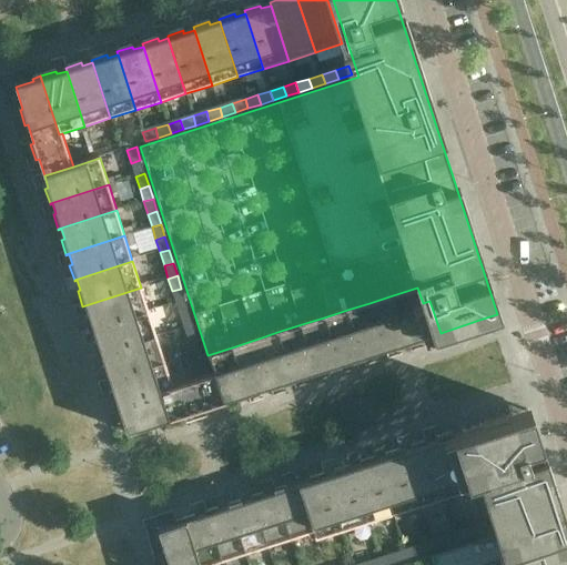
[(149,313),(141,288),(85,305),(89,316),(85,316),(91,332),(149,313)]
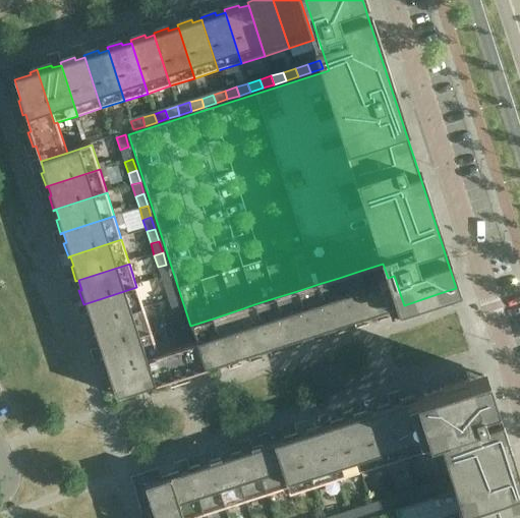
[(383,264),(360,271),(376,318),(377,317),(374,311),(385,308),(386,313),(398,310),(396,304),(388,278),(383,264)]
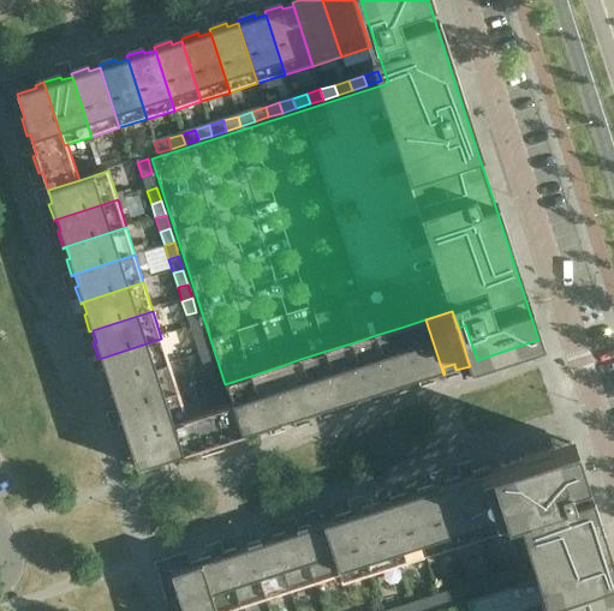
[(201,325),(196,312),(186,315),(191,329),(201,325)]
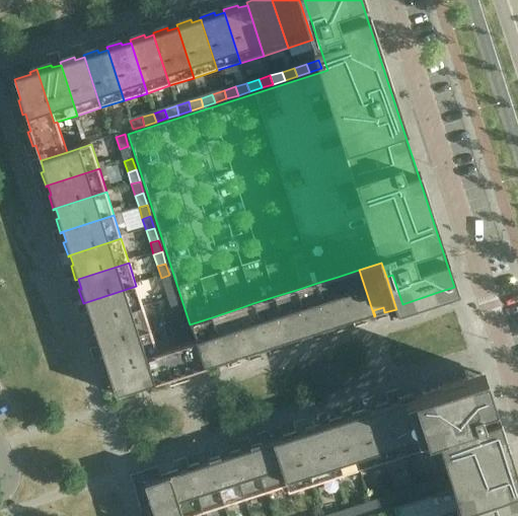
[(374,316),(359,270),(338,277),(353,322),(354,322),(352,316),(362,313),(364,319),(374,316)]
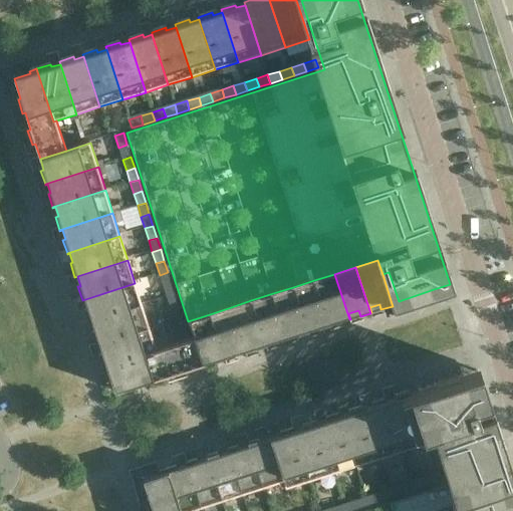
[(172,284),(168,272),(160,275),(163,286),(172,284)]
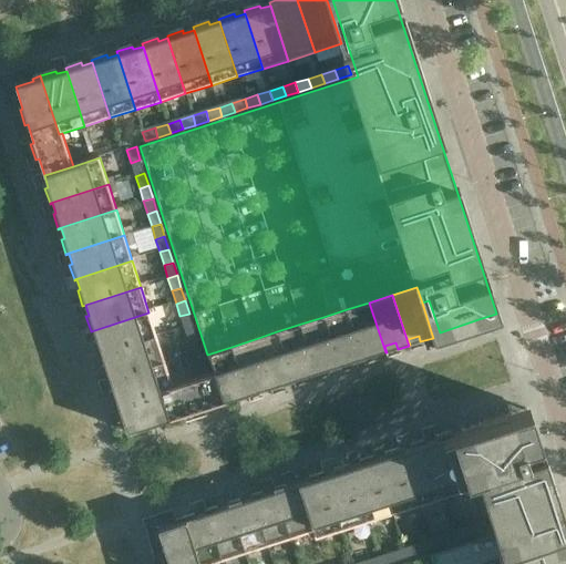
[(386,352),(369,303),(347,309),(363,360),(364,360),(362,354),(372,350),(374,357),(386,352)]
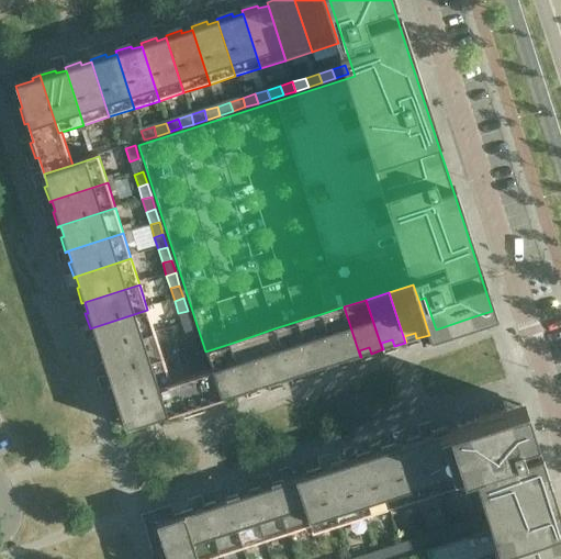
[(360,357),(344,306),(321,314),(337,365),(338,364),(336,358),(347,355),(349,360),(360,357)]
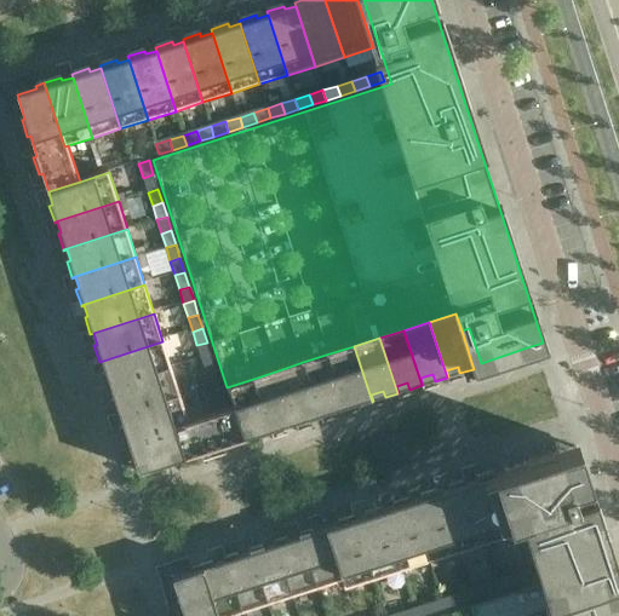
[(172,369),(162,341),(99,362),(102,362),(105,372),(103,373),(108,389),(172,369)]
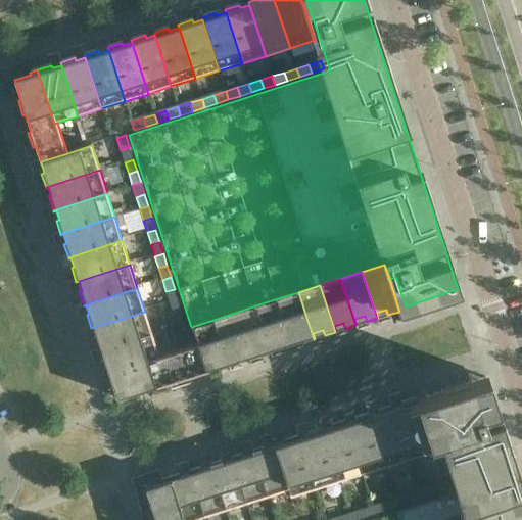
[(178,300),(175,289),(165,291),(170,303),(178,300)]
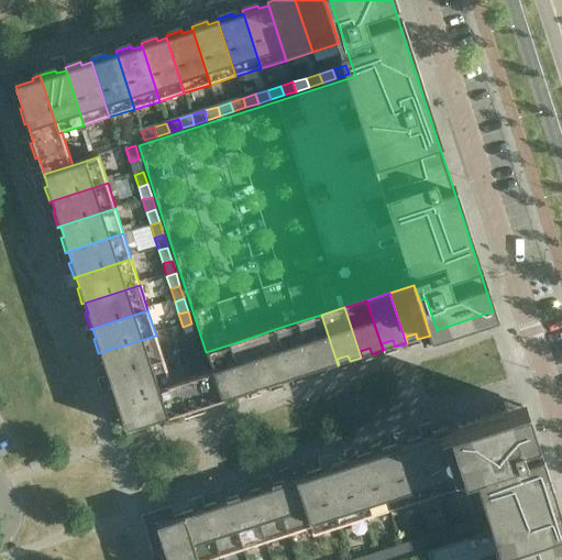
[(338,365),(321,315),(299,321),(315,372),(316,372),(315,365),(324,362),(327,369),(338,365)]
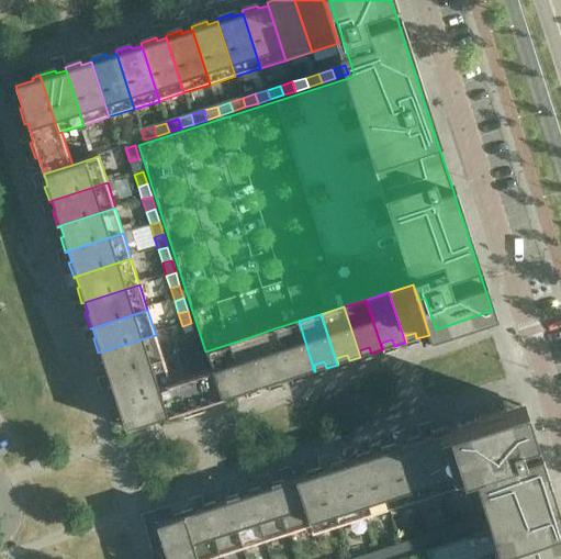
[(314,371),(299,321),(275,328),(291,379),(292,379),(290,372),(301,369),(303,376),(314,371)]
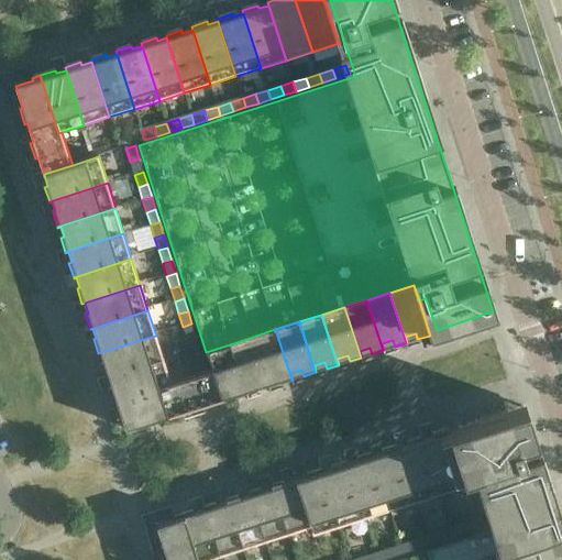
[(196,337),(191,324),(183,327),(187,339),(196,337)]
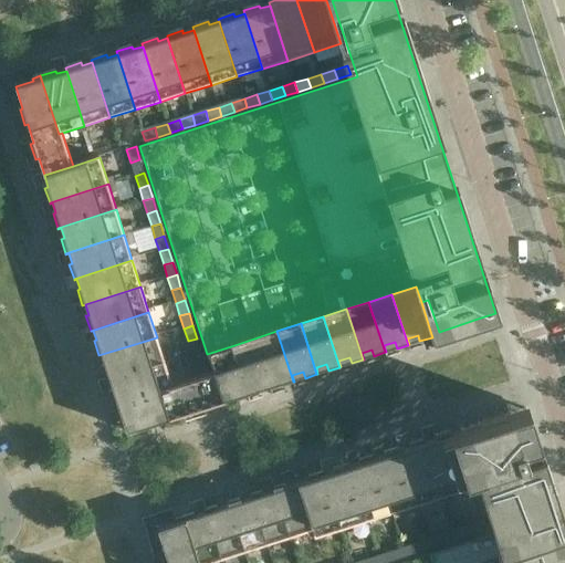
[(293,382),(276,331),(254,339),(270,389),(271,389),(269,383),(280,379),(282,386),(293,382)]
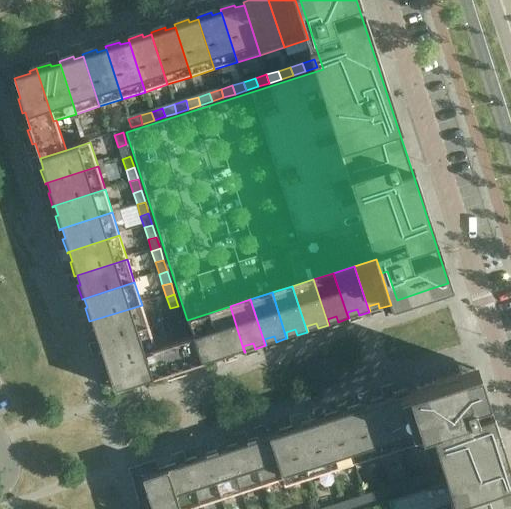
[(149,327),(142,305),(89,321),(89,322),(92,321),(95,330),(92,331),(96,344),(126,335),(149,327)]
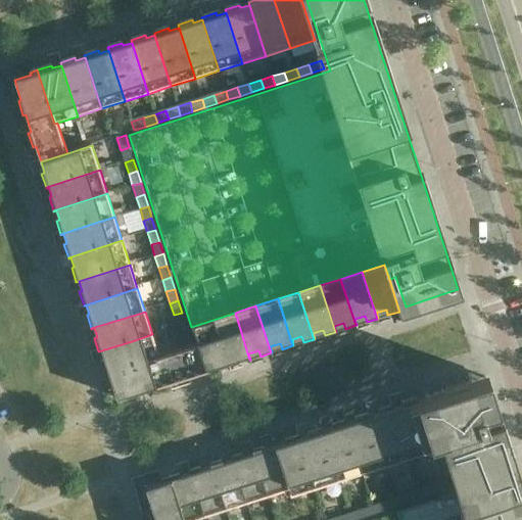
[(186,324),(182,313),(174,315),(177,327),(186,324)]
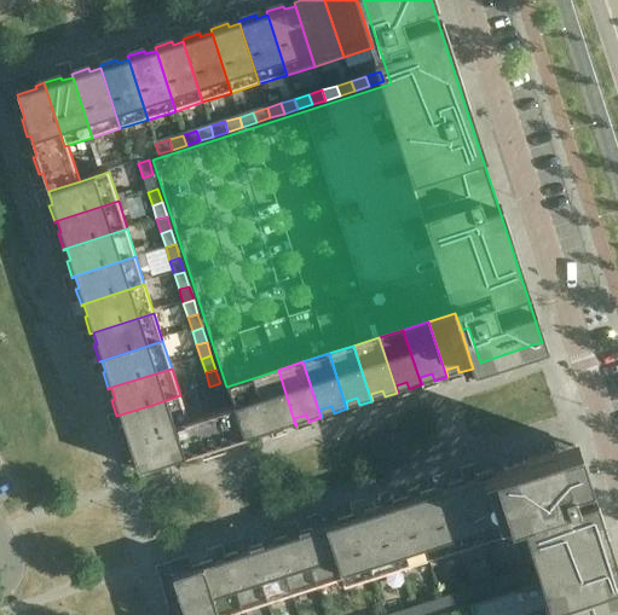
[(295,425),(278,370),(253,378),(271,433),(272,433),(270,427),(282,422),(284,429),(295,425)]
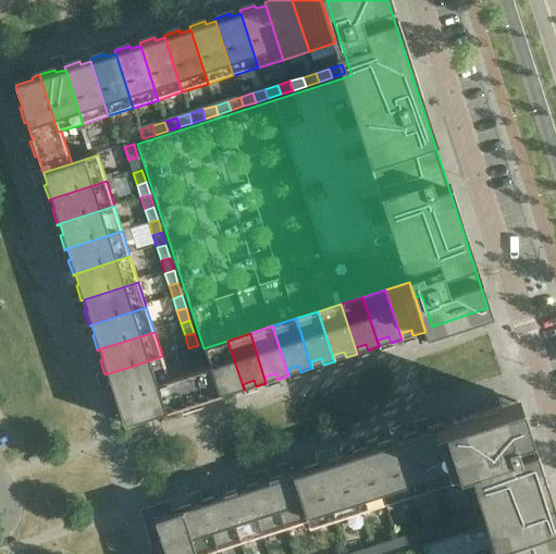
[(244,390),(227,341),(204,348),(210,367),(205,368),(205,369),(213,396),(232,391),(233,394),(244,390)]
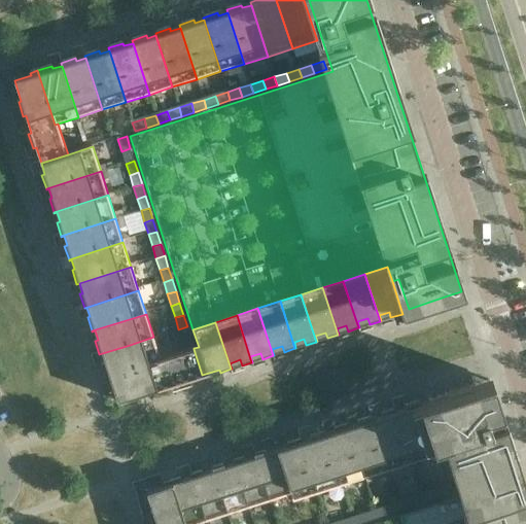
[(190,338),(187,326),(178,329),(182,340),(190,338)]
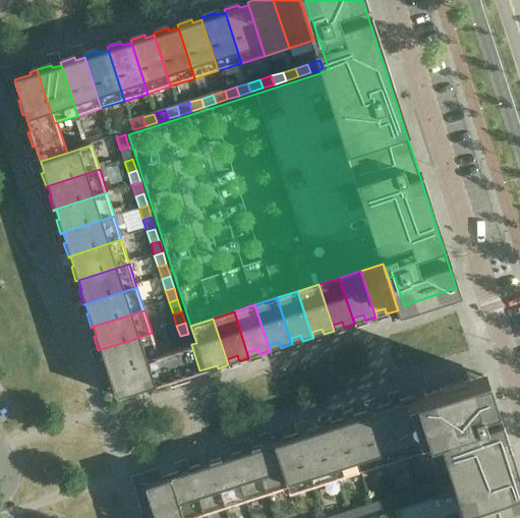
[(191,345),(183,347),(159,355),(152,333),(128,341),(143,392),(152,389),(150,384),(184,372),(186,379),(200,373),(199,370),(191,345)]
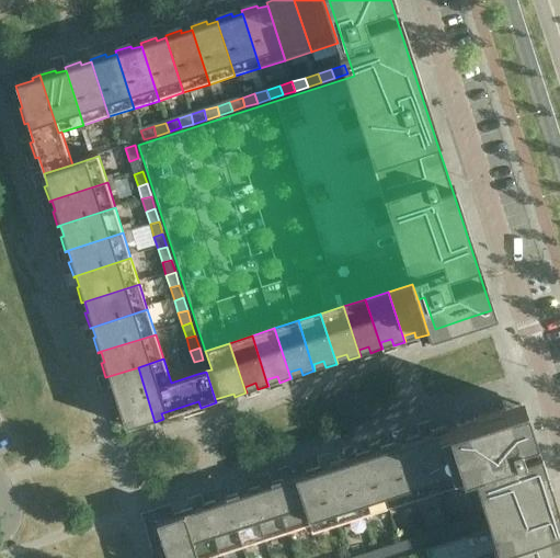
[(206,371),(203,360),(194,362),(197,374),(206,372),(206,371)]
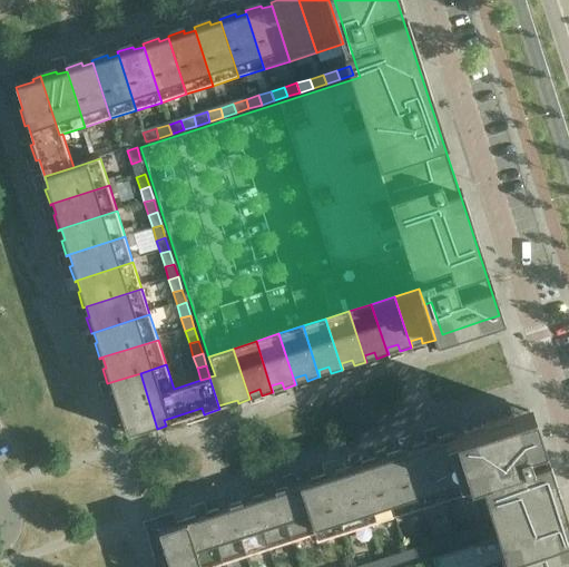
[(157,429),(140,373),(107,383),(108,384),(110,383),(114,393),(110,394),(118,418),(121,417),(127,436),(149,429),(150,431),(157,429)]
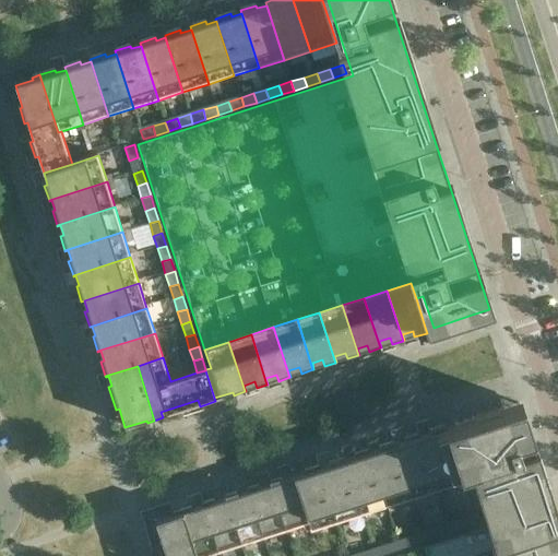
[(557,516),(520,390),(451,413),(455,426),(155,522),(166,555),(557,555),(557,516)]
